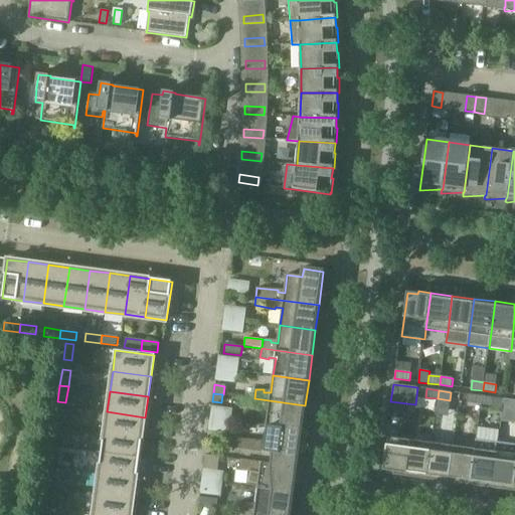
[(469,402),(481,404),(483,396),(470,394),(469,402)]
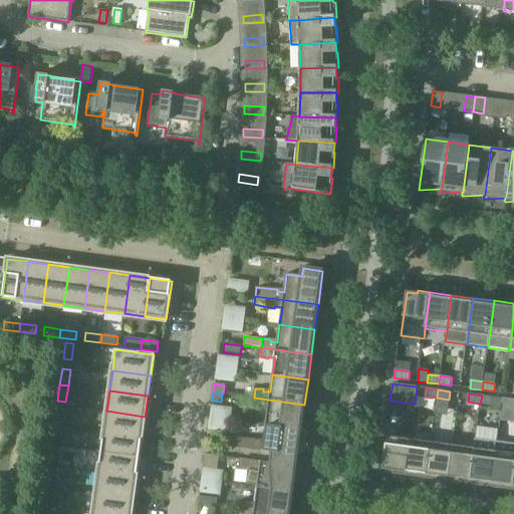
[(493,397),(482,396),(480,404),(492,406),(492,408),(501,410),(503,399),(493,397)]
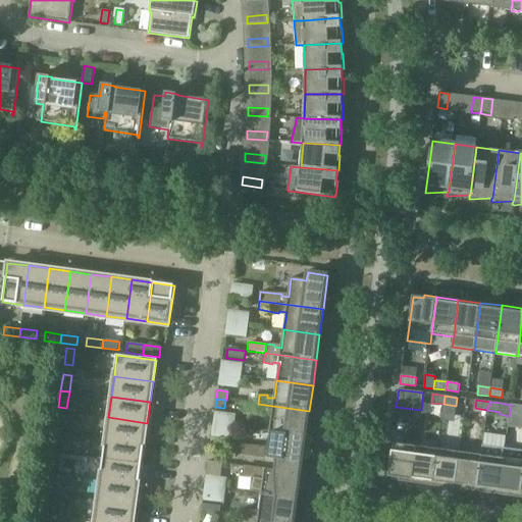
[(272,414),(270,431),(306,436),(309,411),(258,404),(257,413),(265,415),(265,413),(272,414)]
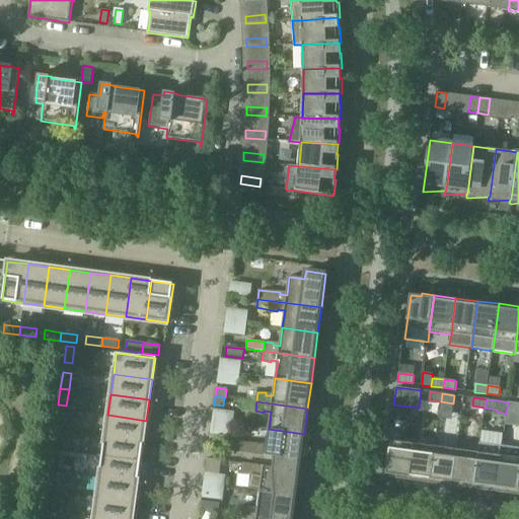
[(57,413),(55,429),(63,430),(65,414),(57,413)]
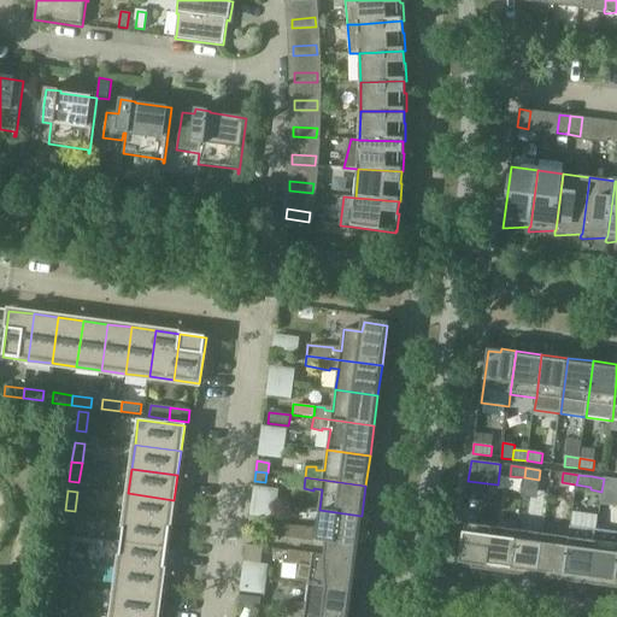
[(171,524),(174,500),(128,493),(124,518),(171,524)]
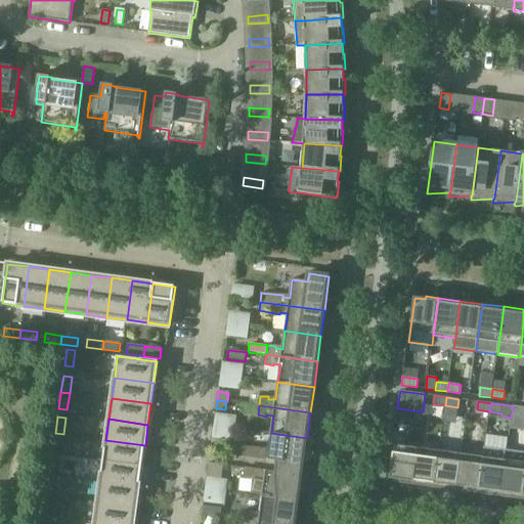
[(61,450),(63,434),(55,433),(53,449),(61,450)]
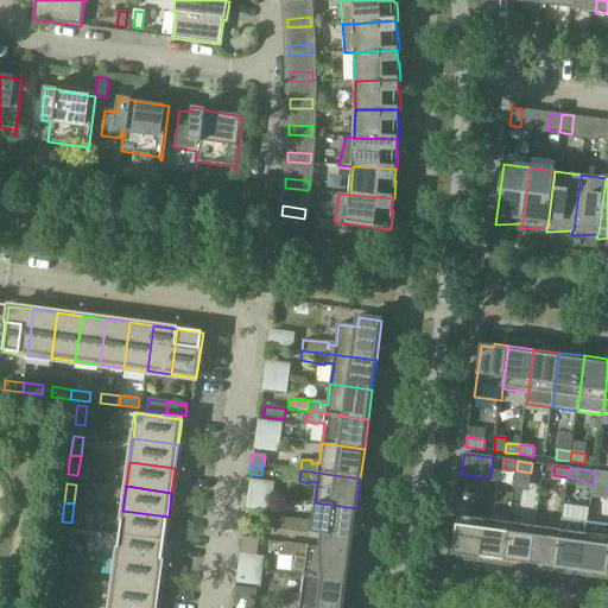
[(264,527),(352,539),(356,508),(315,502),(312,520),(265,518),(264,527)]
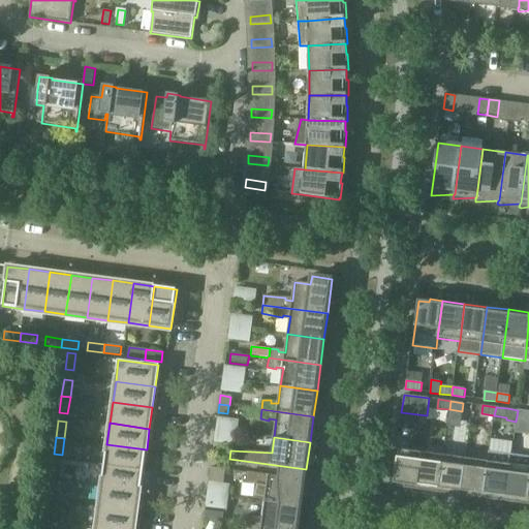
[(106,444),(104,465),(144,470),(147,449),(106,444)]
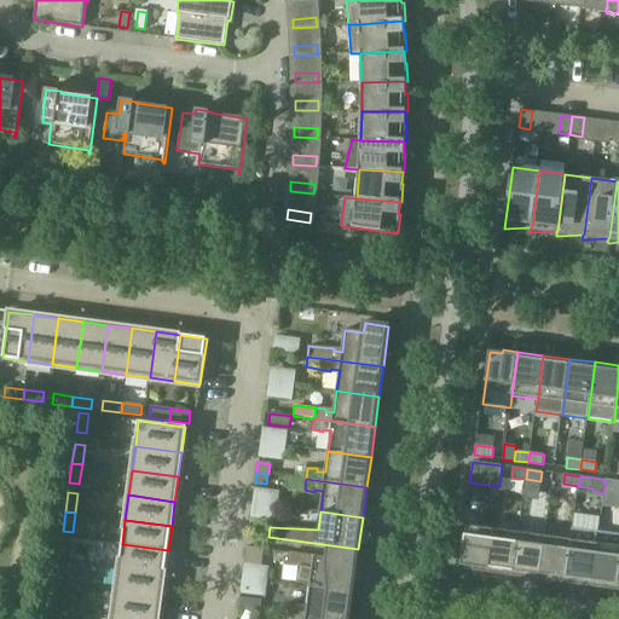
[(473,571),(487,573),(493,530),(467,526),(461,566),(474,567),(473,571)]
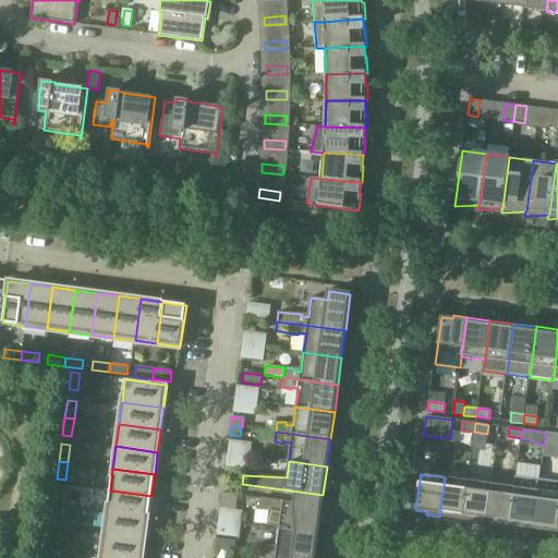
[(516,476),(514,487),(509,526),(533,529),(540,480),(516,476)]
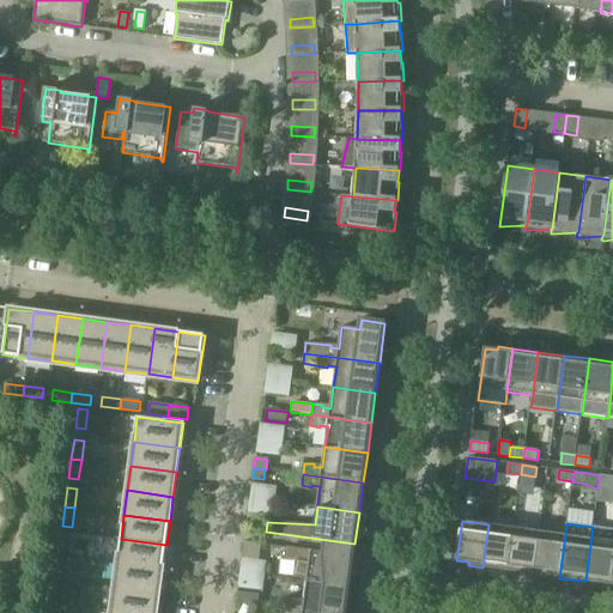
[(515,528),(489,525),(483,568),(509,571),(515,528)]
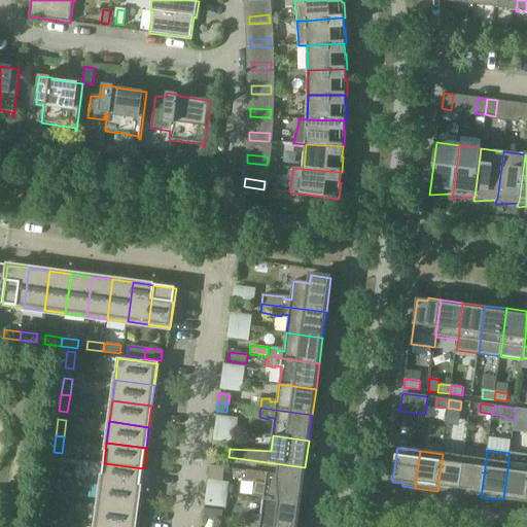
[(526,502),(526,492),(526,455),(510,453),(503,499),(526,502)]
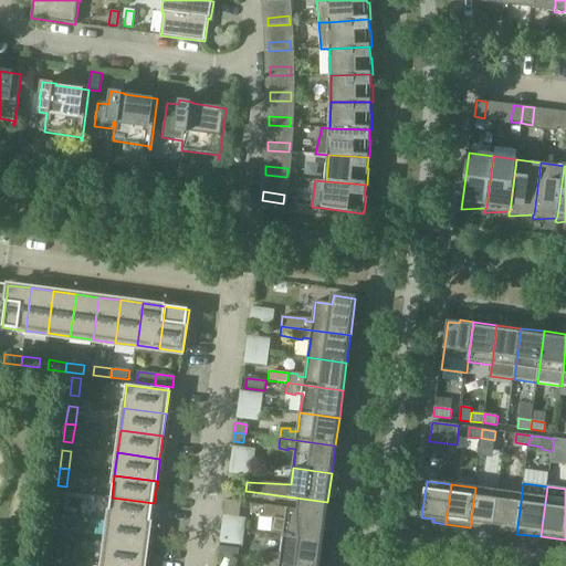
[(470,527),(493,531),(499,491),(475,488),(470,527)]
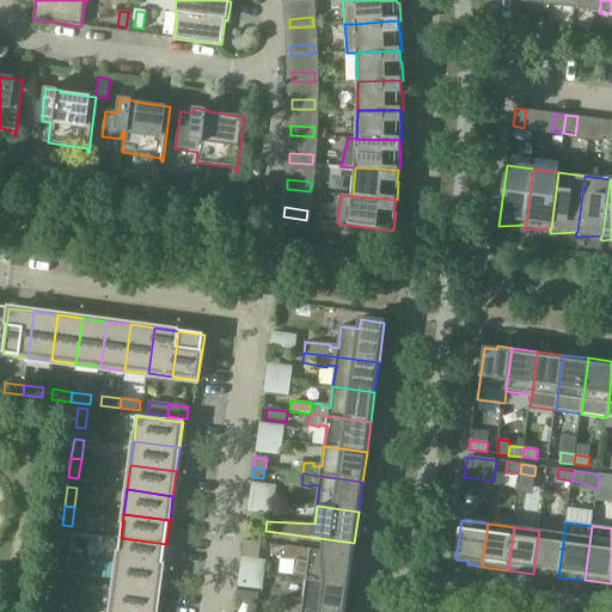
[(564,534),(539,531),(533,574),(558,577),(564,534)]
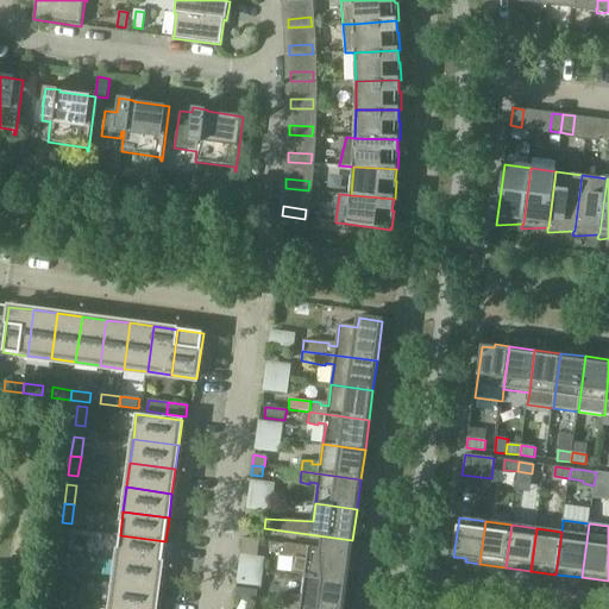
[(61,533),(58,551),(68,552),(70,534),(61,533)]
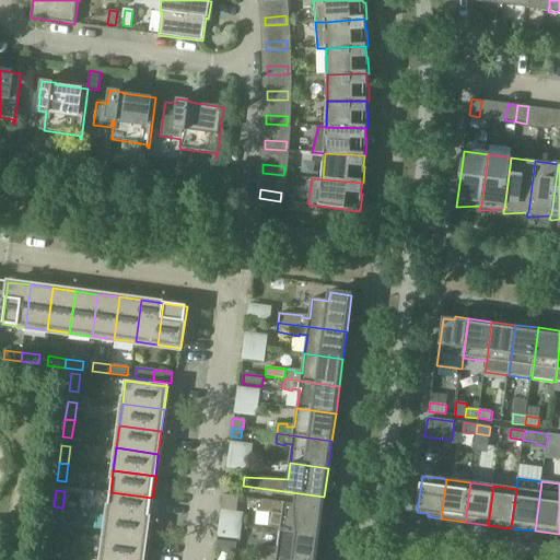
[(149,520),(152,498),(111,492),(107,514),(149,520)]
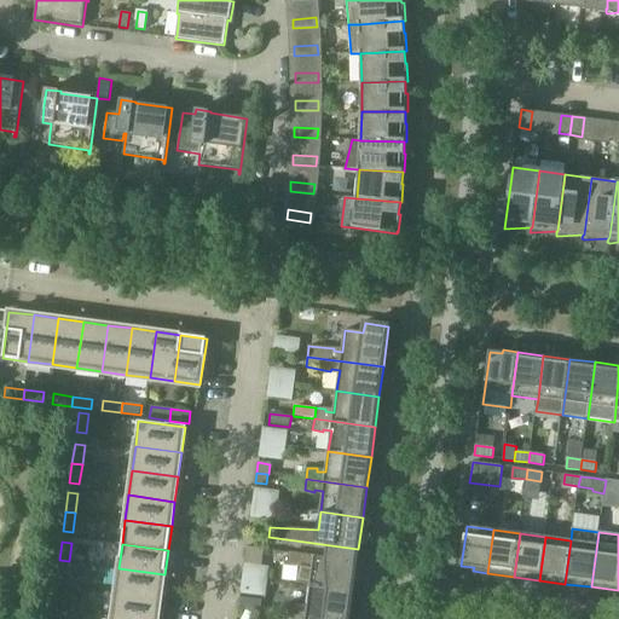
[(290,553),(289,565),(294,566),(294,563),(302,565),(299,583),(311,585),(310,588),(352,593),(358,549),(329,545),(328,557),(290,553)]
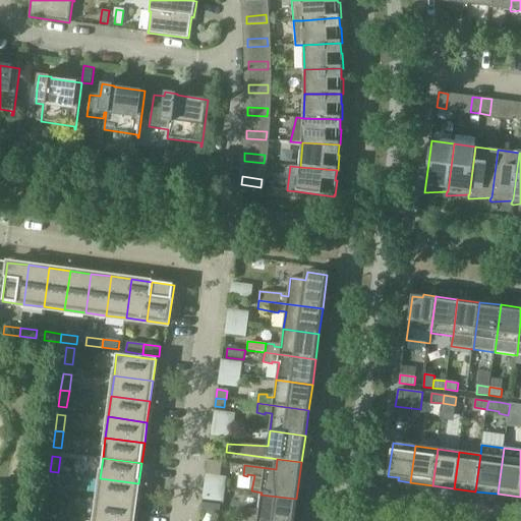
[(56,489),(58,472),(50,471),(47,487),(56,489)]
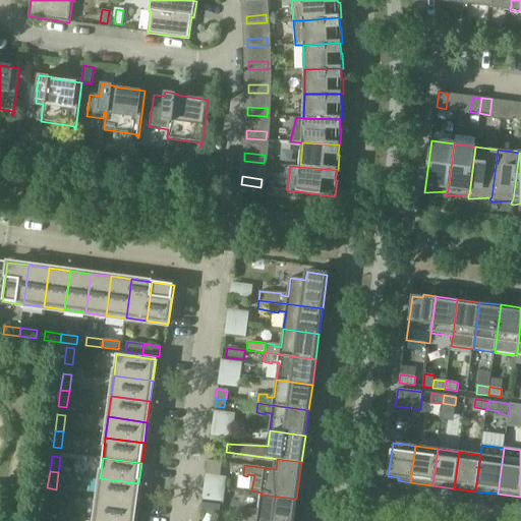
[(100,478),(97,499),(135,504),(138,483),(100,478)]
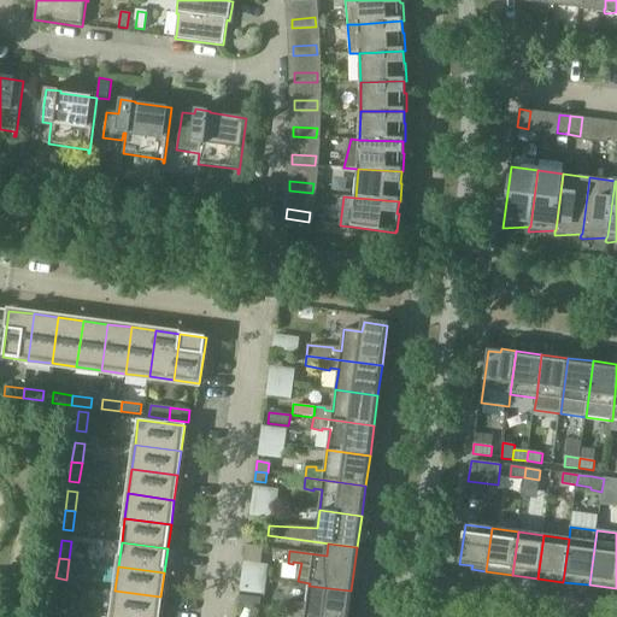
[(288,601),(287,613),(317,616),(347,616),(351,591),(309,586),(306,606),(298,605),(298,603),(288,601)]
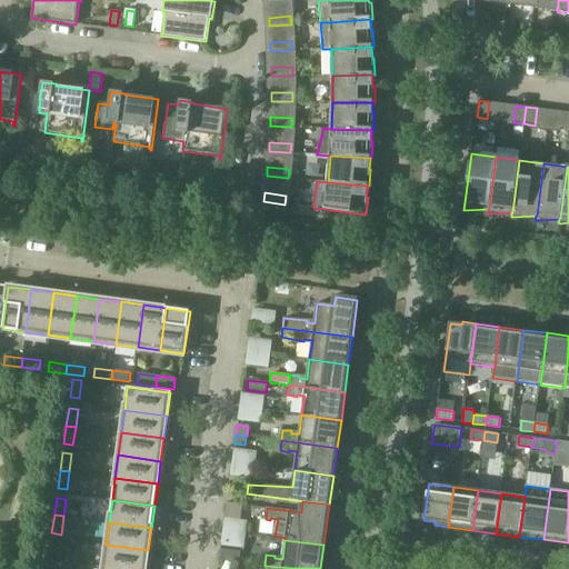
[(50,542),(48,560),(57,561),(59,543),(50,542)]
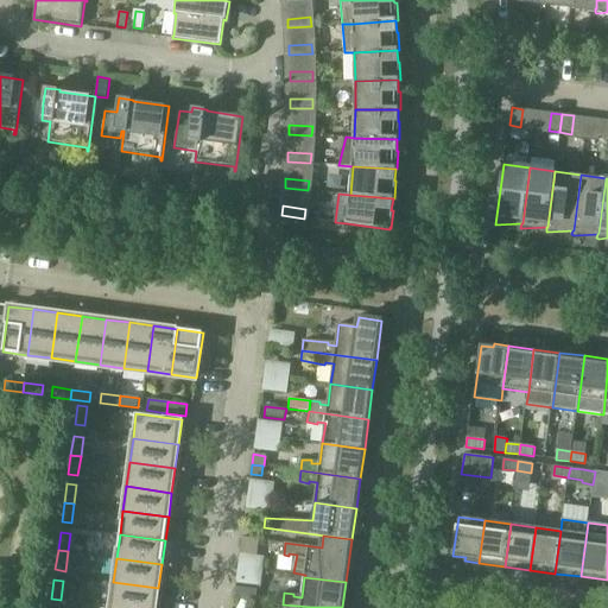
[(122,607),(156,607),(158,588),(113,582),(111,606),(122,607)]
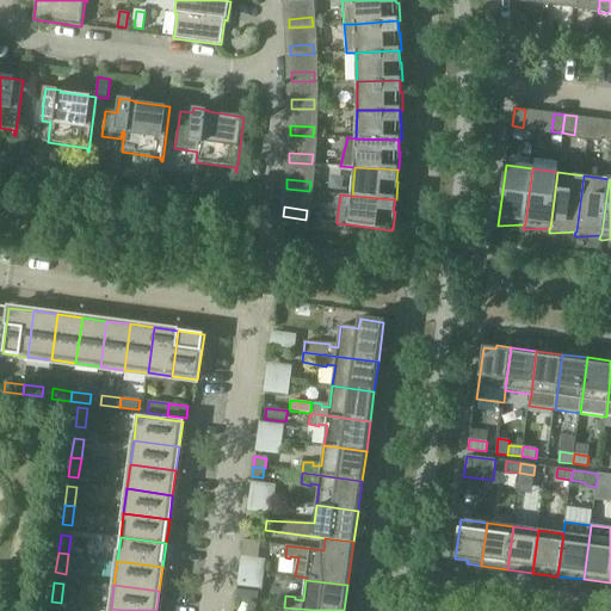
[(235,600),(257,603),(258,593),(236,590),(235,600)]
